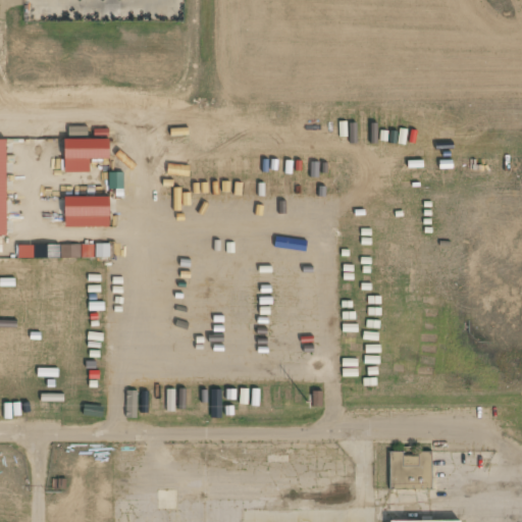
[(64,159),(109,159),(110,140),(65,139),(64,159)]
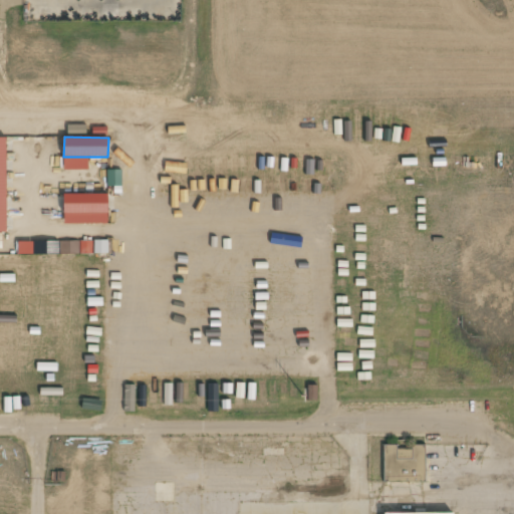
[(94,187),(108,187),(108,170),(93,171),(94,187)]
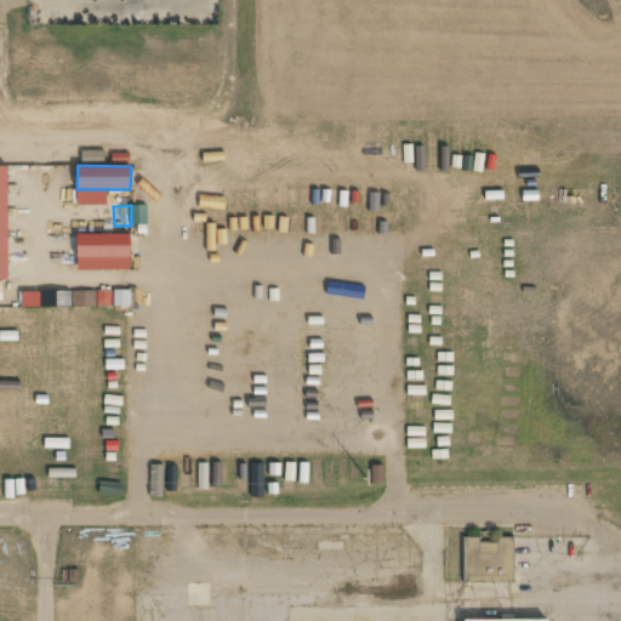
[(131,258),(131,234),(77,235),(78,258),(131,258)]
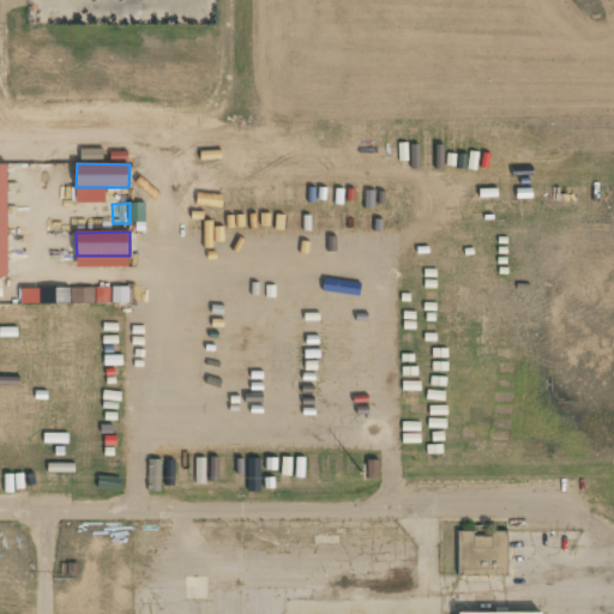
[(96,304),(95,288),(41,289),(41,305),(96,304)]
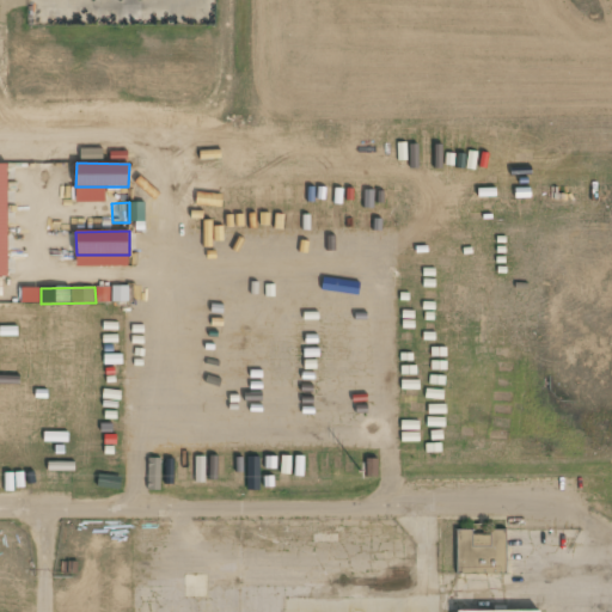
[(97,303),(111,303),(111,287),(97,287),(97,303)]
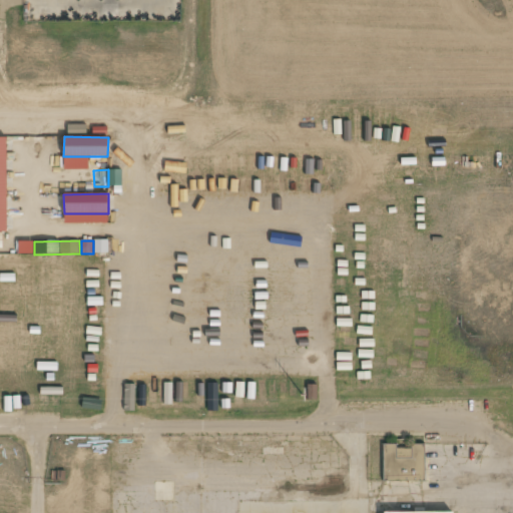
[(107,240),(94,240),(94,253),(108,253),(107,240)]
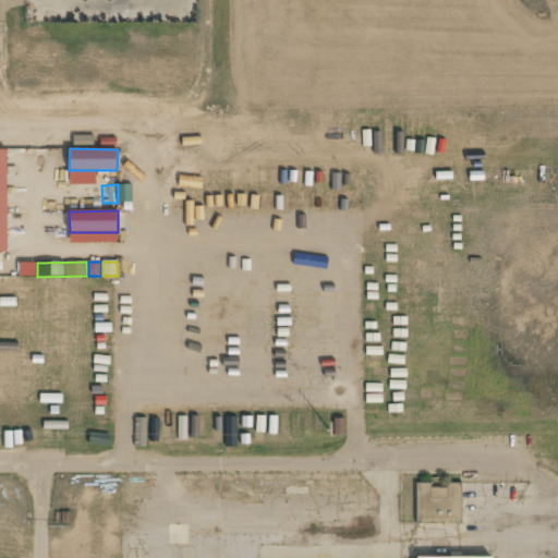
[(416,523),(461,523),(461,485),(416,485),(416,523)]
